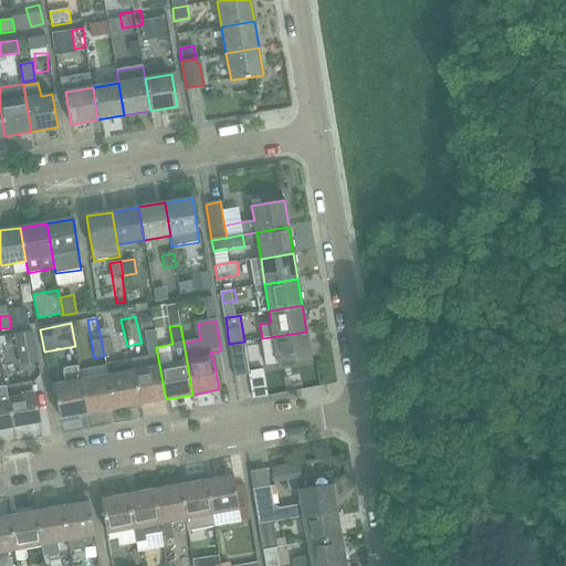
[(108,326),(98,327),(104,356),(114,354),(112,337),(111,337),(108,326)]
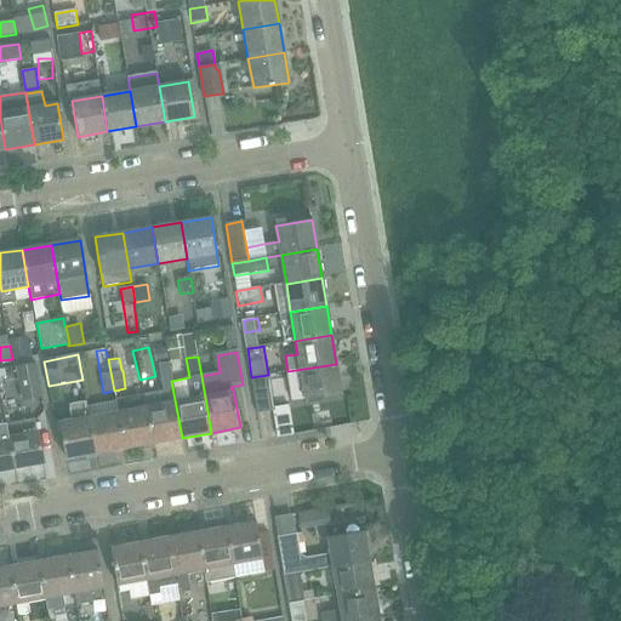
[(22,400),(41,397),(35,363),(16,366),(22,400)]
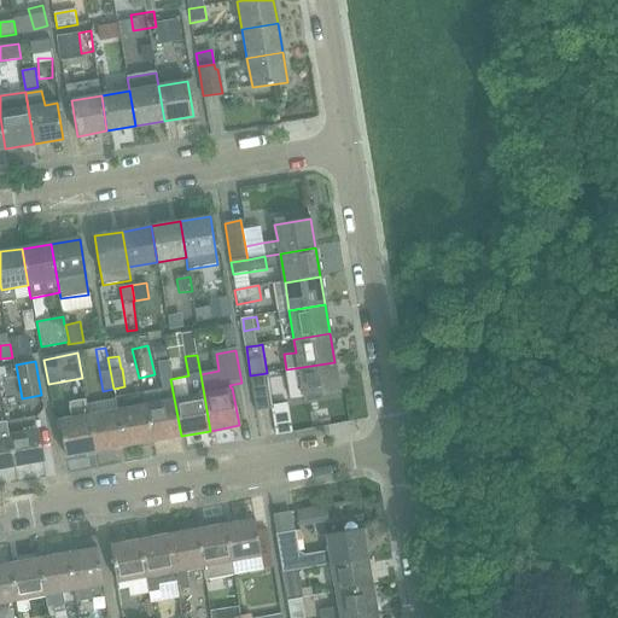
[(181,436),(170,379),(168,361),(157,362),(162,390),(144,394),(146,403),(152,441),(181,436)]
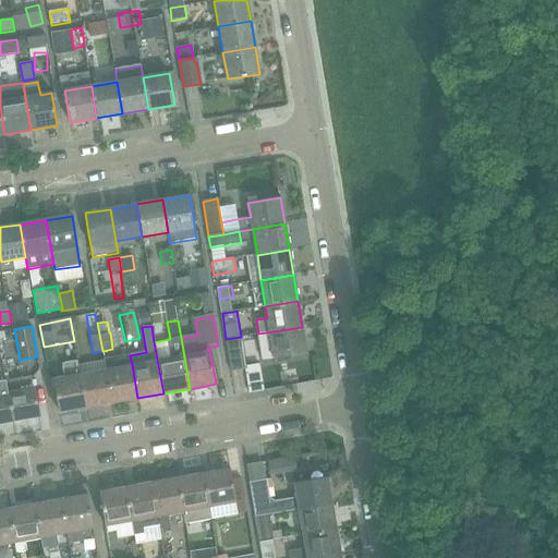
[(258,334),(257,334),(258,339),(262,361),(277,359),(277,362),(289,360),(288,356),(306,353),(302,327),(258,334)]
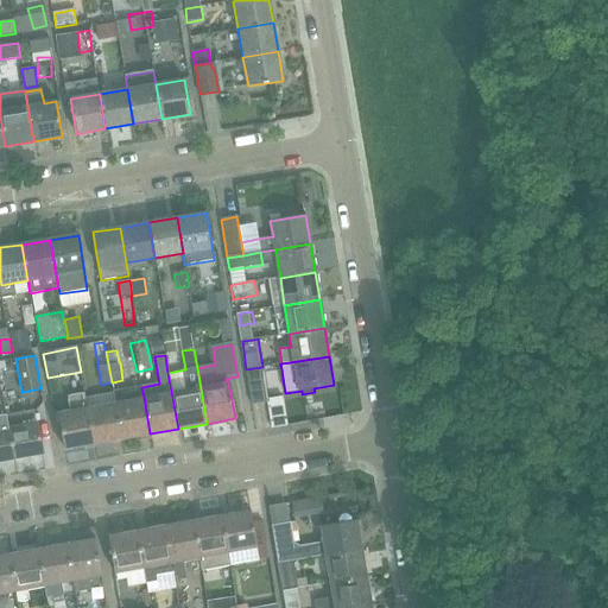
[(267,403),(263,367),(246,369),(251,404),(267,403)]
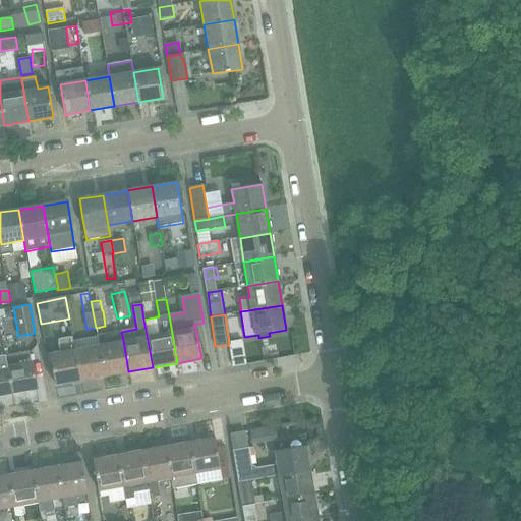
[(57,335),(60,352),(50,354),(55,386),(80,381),(75,349),(71,332),(57,335)]
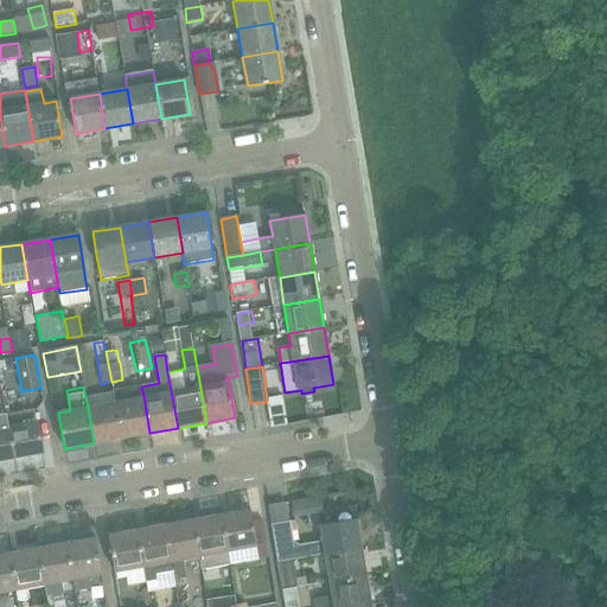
[(149,433),(144,396),(141,387),(129,388),(132,398),(116,402),(122,439),(149,433)]
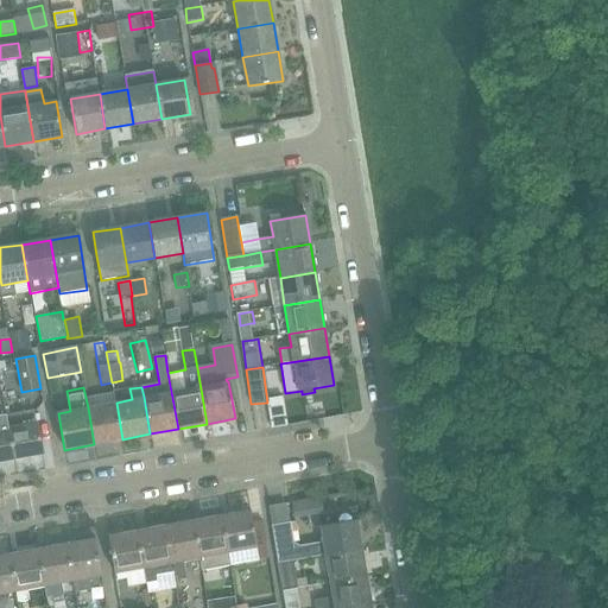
[(122,439),(116,403),(88,407),(94,444),(122,439)]
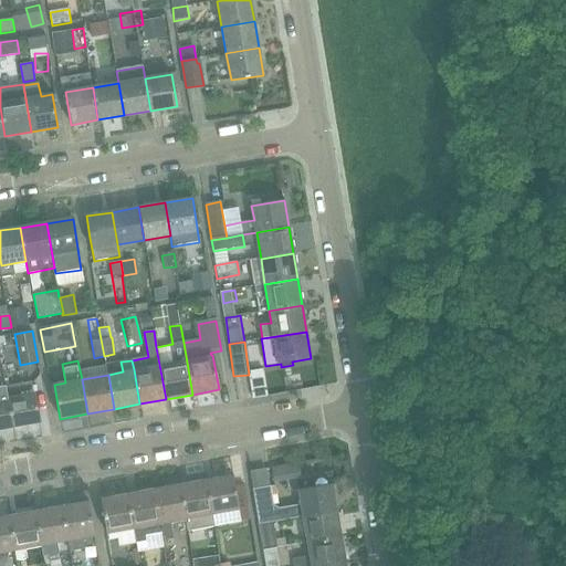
[(7,388),(8,396),(13,427),(40,422),(34,392),(33,392),(32,383),(7,388)]
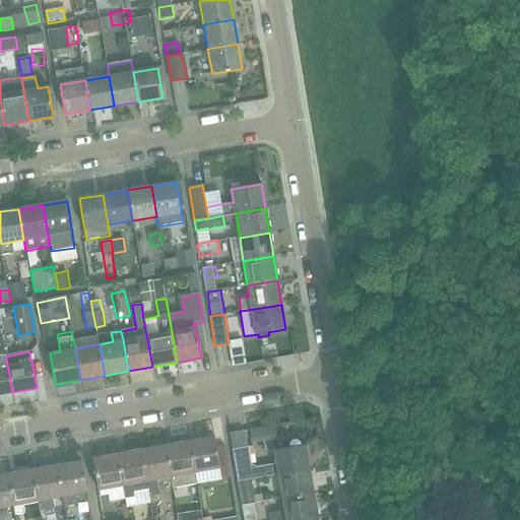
[(0,394),(12,392),(7,364),(0,365),(0,394)]
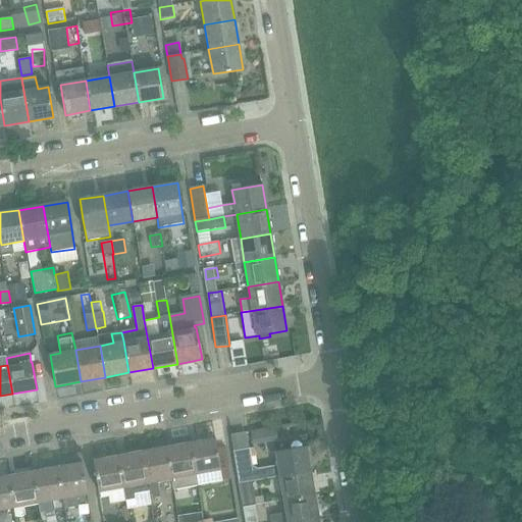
[(215,438),(190,442),(196,474),(220,469),(215,438)]
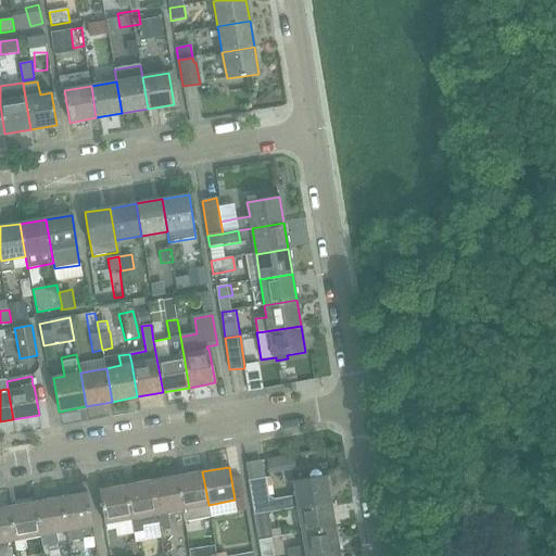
[(209,505),(202,471),(176,476),(182,509),(185,522),(211,517),(209,505)]
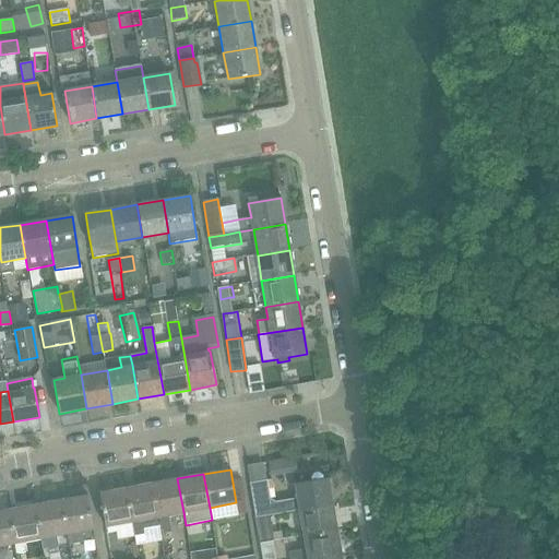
[(183,512),(177,478),(151,484),(158,526),(159,525),(162,534),(171,532),(168,515),(183,512)]
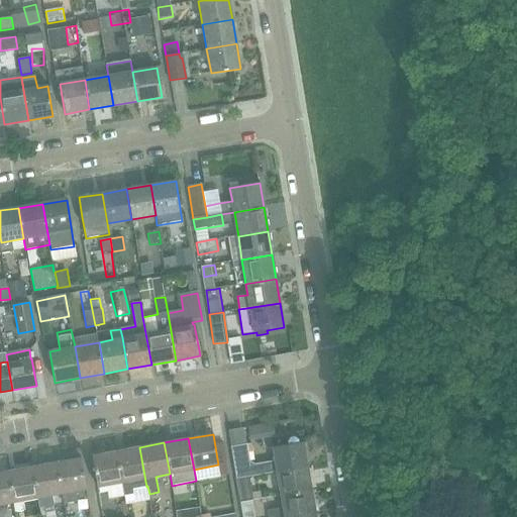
[(230,447),(234,468),(235,479),(249,477),(277,473),(307,468),(303,442),(273,447),(275,461),(254,464),(255,468),(250,468),(246,444),(230,447)]
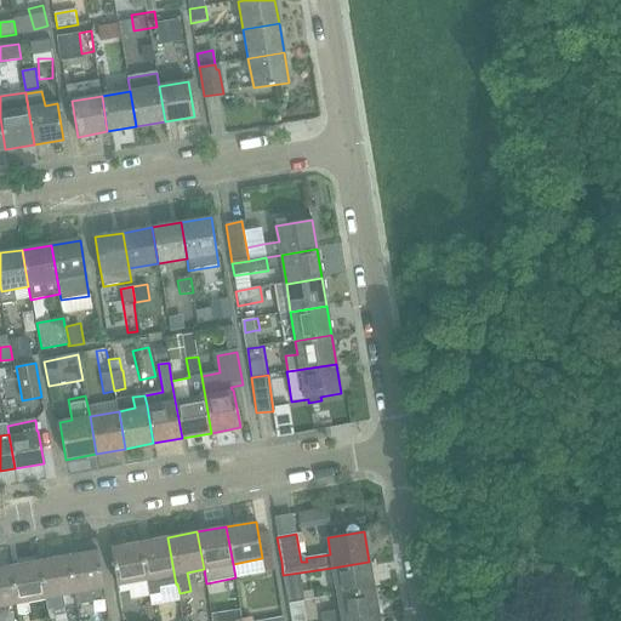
[(176,585),(167,537),(140,542),(149,596),(161,593),(159,587),(176,585)]
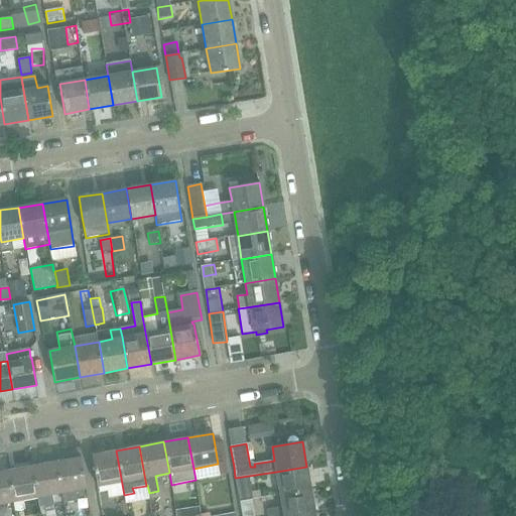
[(124,495),(116,450),(92,456),(97,486),(106,485),(108,498),(124,495)]
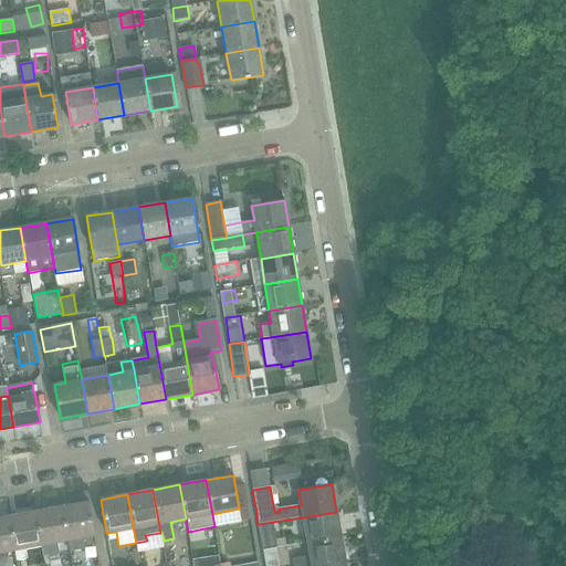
[(95,536),(88,502),(62,506),(67,541),(70,551),(85,548),(83,537),(95,536)]
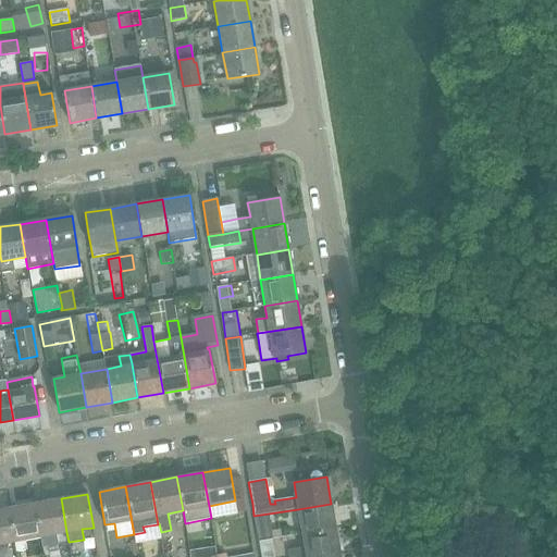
[(66,532),(61,498),(35,503),(40,536),(42,547),(59,545),(57,534),(66,532)]
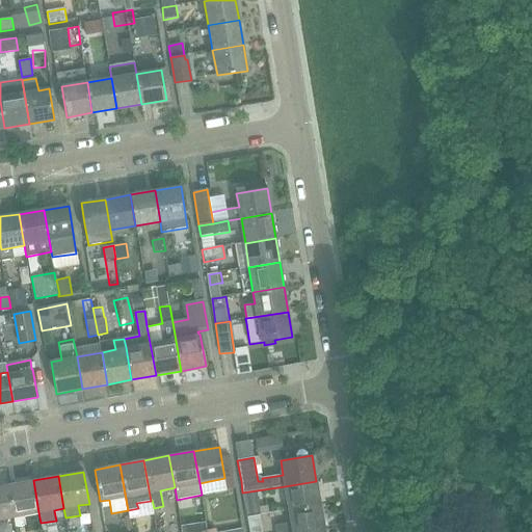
[(38,512),(33,480),(8,485),(15,517),(16,527),(26,525),(24,515),(38,512)]
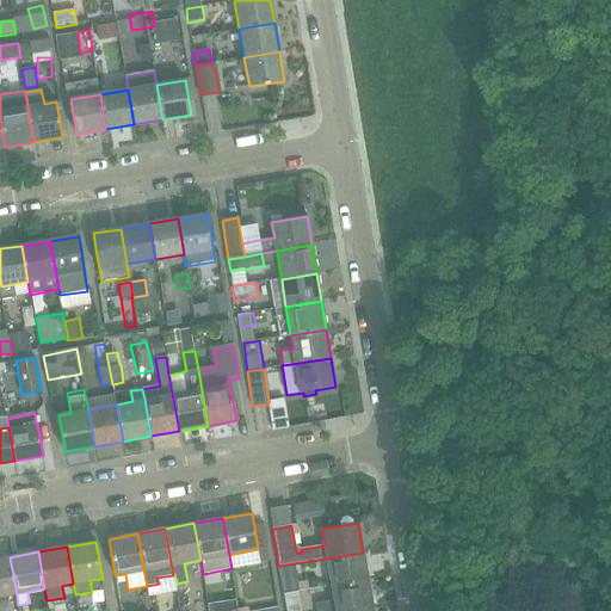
[(368,581),(363,553),(327,559),(332,587),(368,581)]
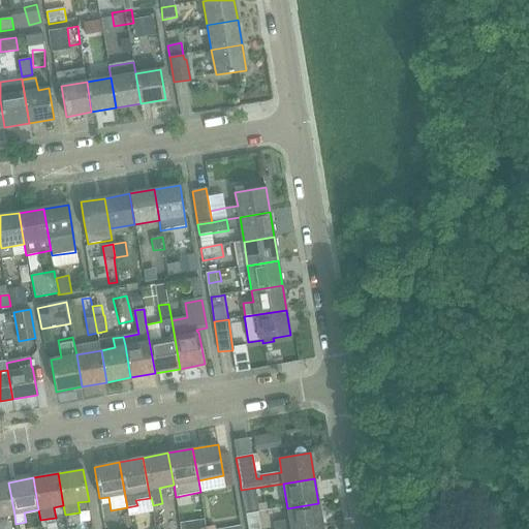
[(0,517),(14,515),(8,483),(0,484),(0,517)]
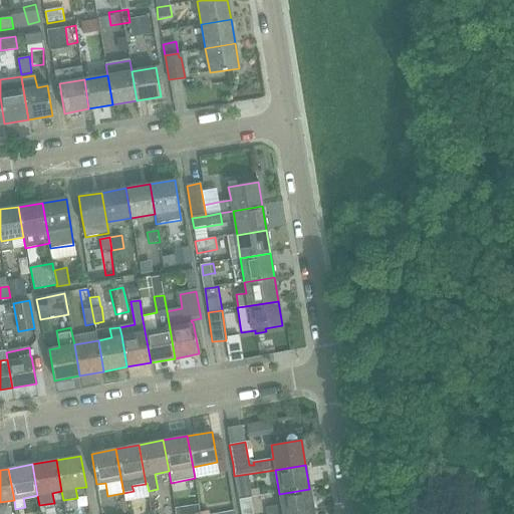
[(252,498),(248,474),(234,476),(236,487),(238,499),(239,499),(239,500),(252,498)]
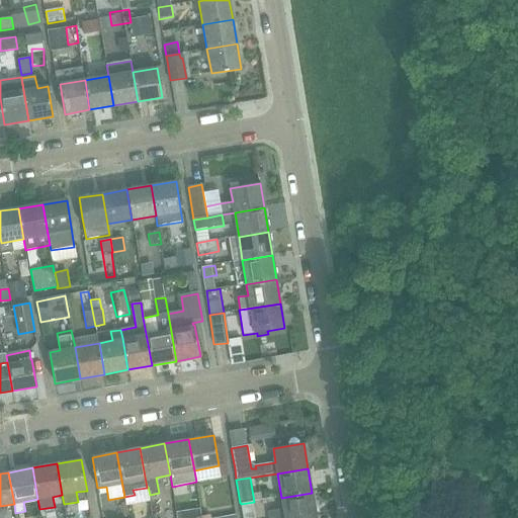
[(306,517),(316,516),(312,493),(281,498),(283,509),(268,511),(269,517),(306,517)]
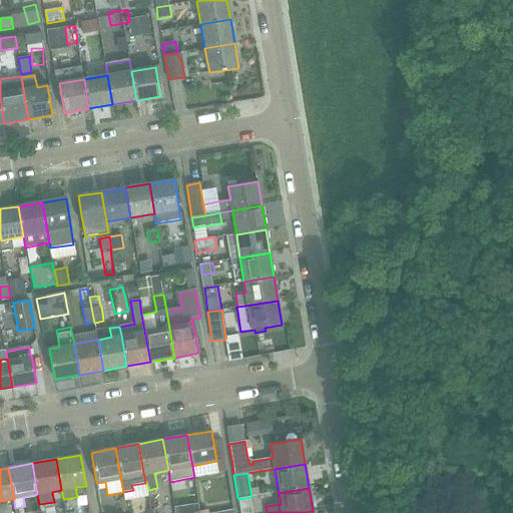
[(253,512),(251,497),(238,499),(240,512),(253,512)]
